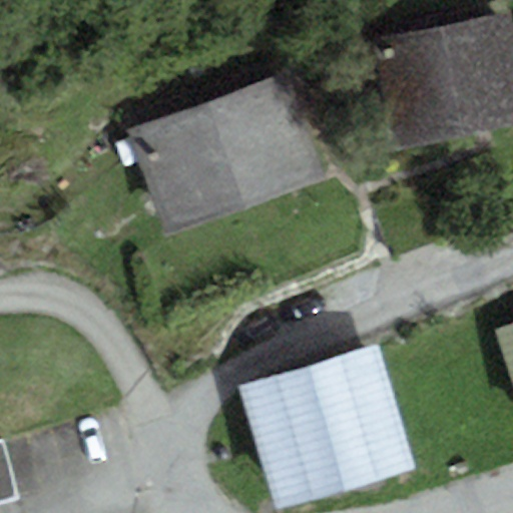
[(512,34),(508,11),(370,39),(392,148),(512,123),(512,34)]
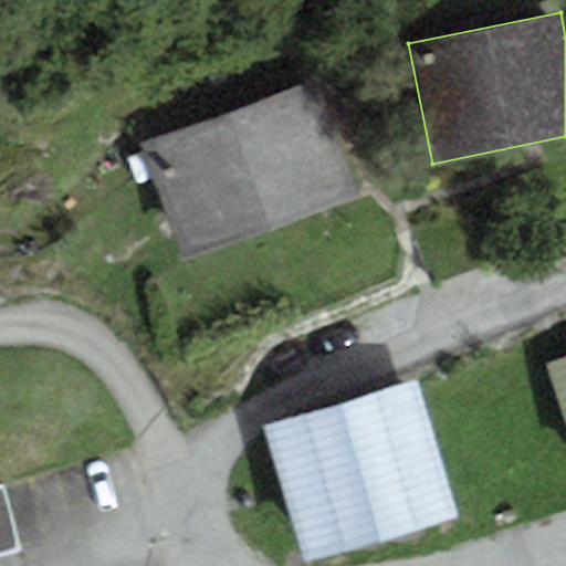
[(140,148),(186,264),(366,196),(321,79),(140,148)]
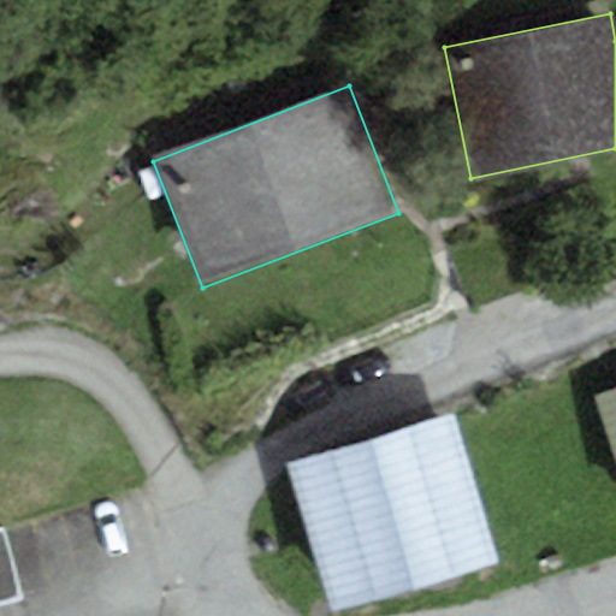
[(615,395),(596,403),(615,461),(615,395)]
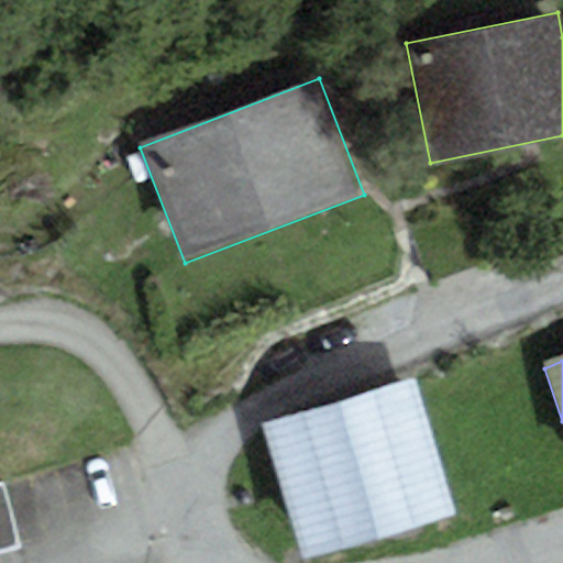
[(305,562),(455,520),(415,379),(263,422),(302,562),(305,562)]
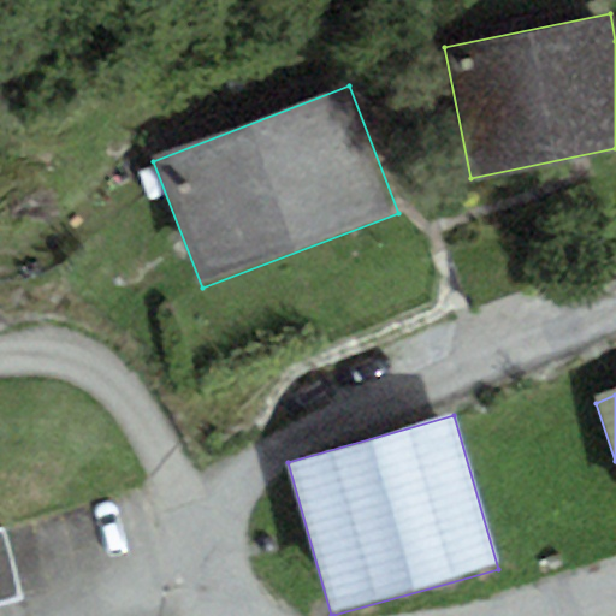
[(0,596),(25,588),(7,523),(0,525),(0,596)]
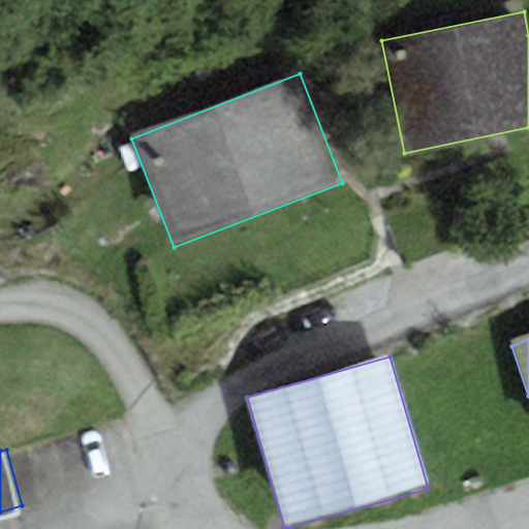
All buildings are outlined.
